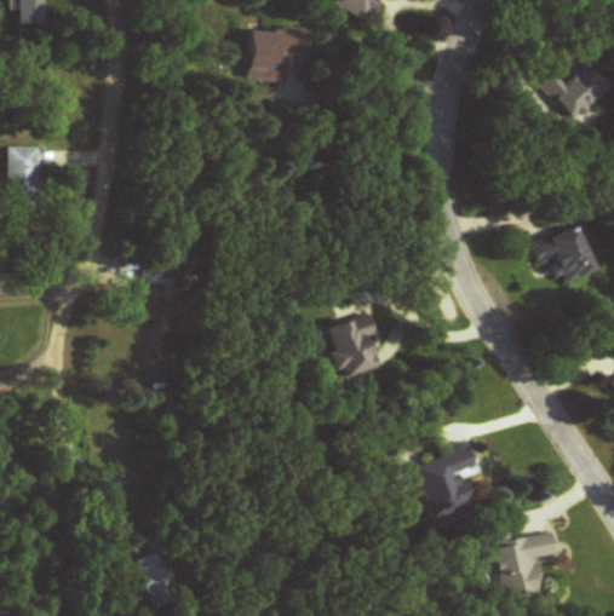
[(21,0),(21,23),(45,23),(45,0),(21,0)]
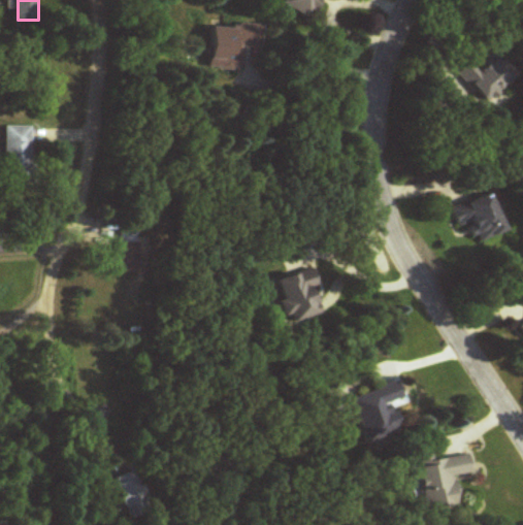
[(291,0),(289,4),(317,17),(324,0),(291,0)]
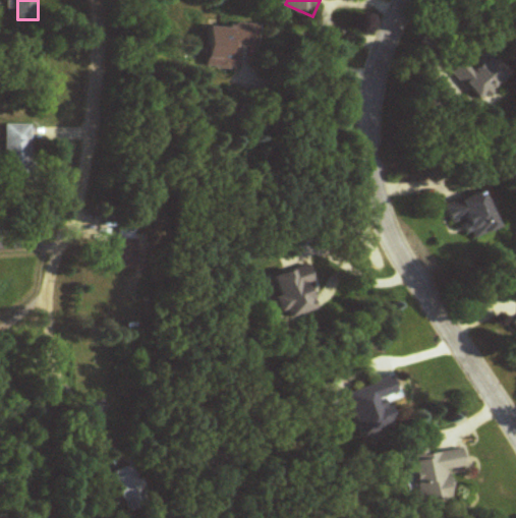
[(241,45),(260,46),(261,23),(210,21),(209,66),(240,67),(241,45)]
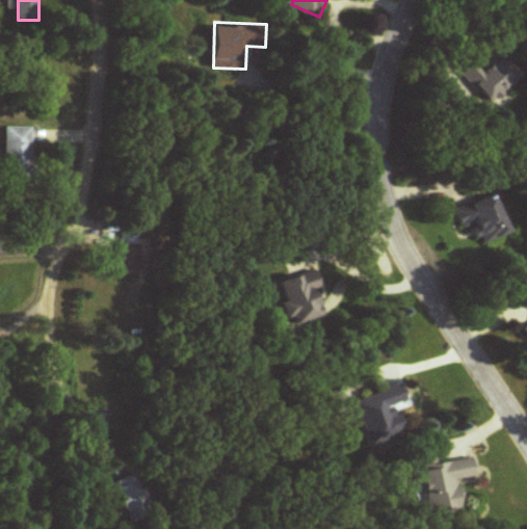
[(476,59),(463,72),(492,103),(524,72),(497,44),(488,52),(494,57),(483,67),(476,59)]
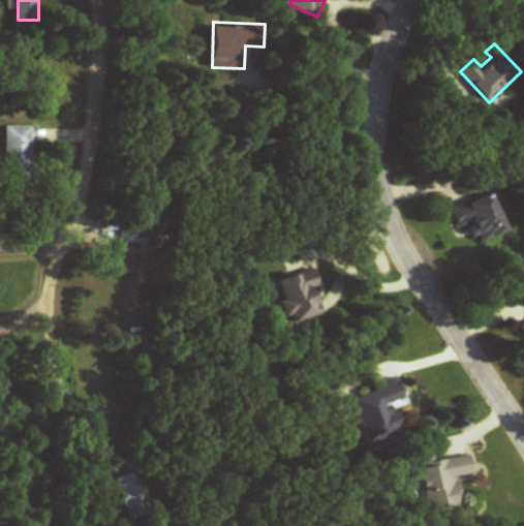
[(34,124),(8,124),(8,184),(34,184),(34,124)]
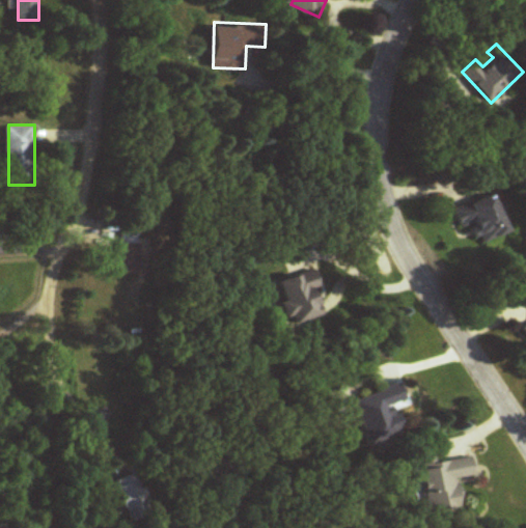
[(476,246),(513,230),(496,192),(460,207),(476,246)]
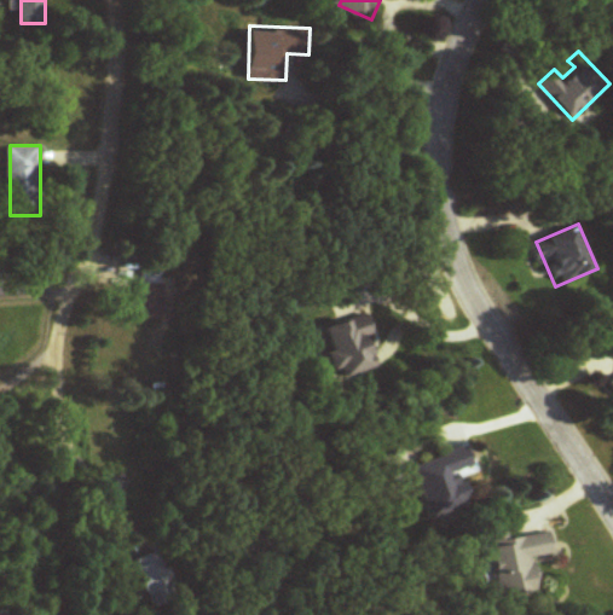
[(324,328),(339,377),(375,366),(366,336),(375,334),(369,314),(324,328)]
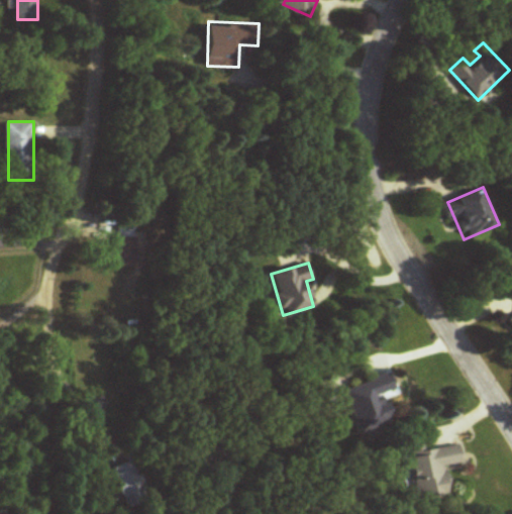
[(396,388),(391,373),(345,388),(361,432),(393,421),(384,392),(396,388)]
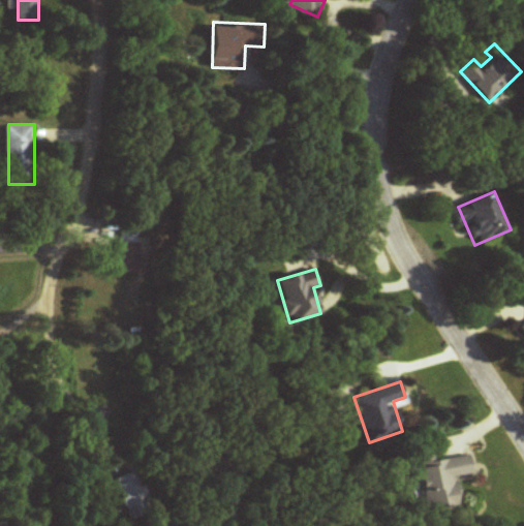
[(472,473),(469,453),(423,460),(431,511),(462,505),(458,476),(472,473)]
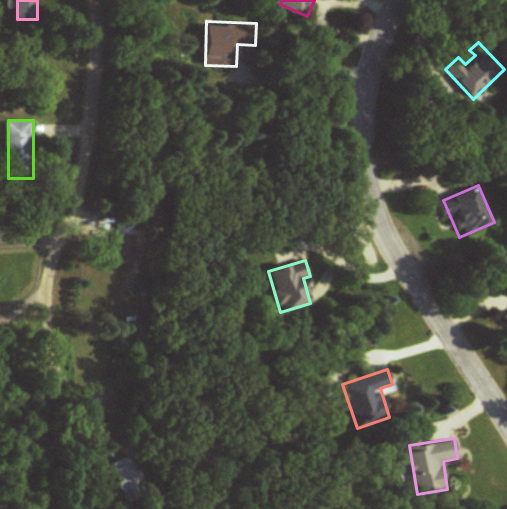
[(146,491),(136,455),(116,461),(125,496),(146,491)]
